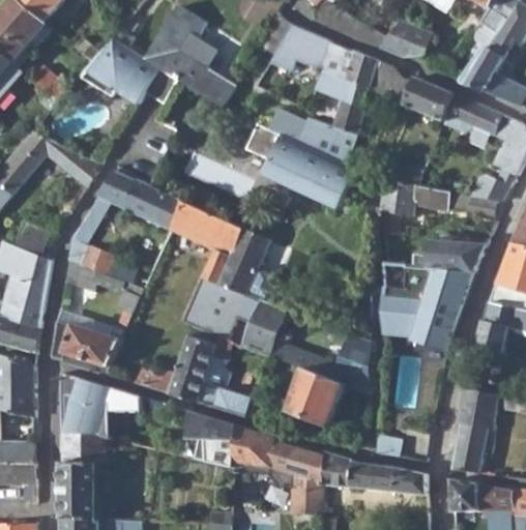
[(10,0),(0,11),(0,56),(17,70),(51,31),(41,24),(15,0),(10,0)]
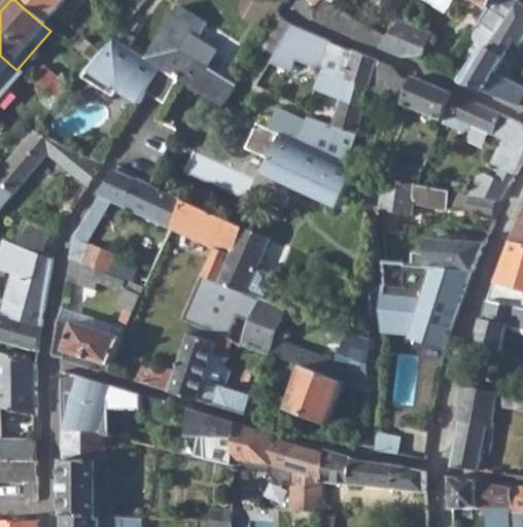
[(14,0),(41,24),(62,0),(14,0)]
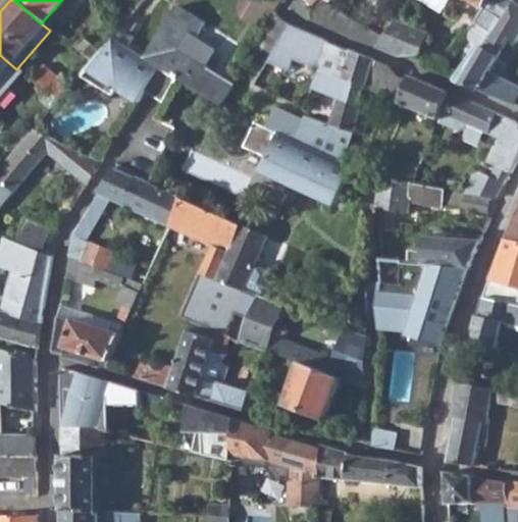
[(507,0),(425,0),(437,8),(444,0),(463,0),(481,10),(471,24),(478,30),(444,77),(450,80),(487,30),(509,1),(507,0)]
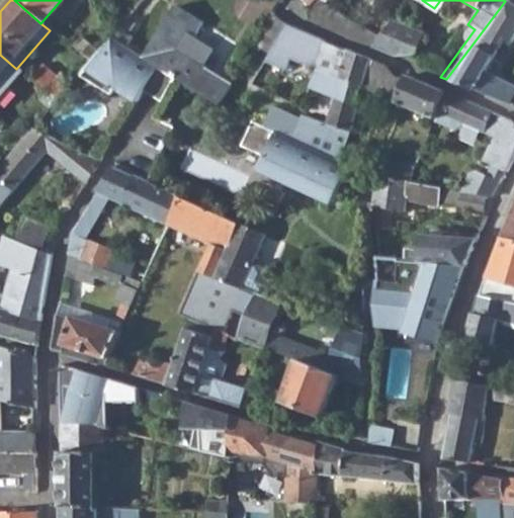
[(484,29),(446,79),(504,103),(509,88),(478,74),(501,42),(509,49),(513,40),(513,5),(505,1),(484,29)]
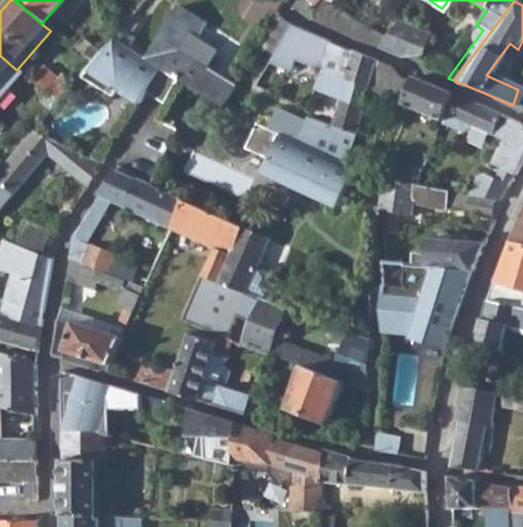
[(176,76),(220,104),(233,83),(198,63),(197,39),(187,34),(197,20),(175,6),(144,57),(176,76)]
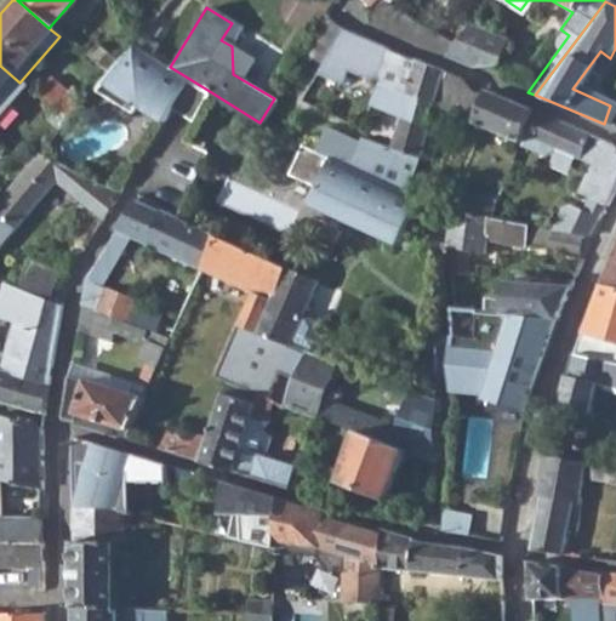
[(303,50),(320,61),(324,56),(341,28),(324,16),(303,50)]
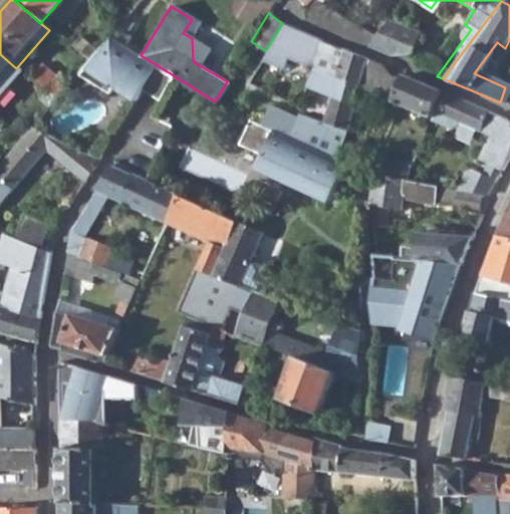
[(126,26),(118,21),(113,27),(122,32),(126,26)]
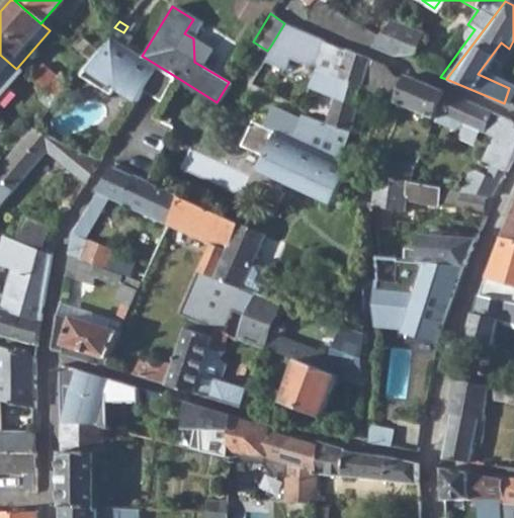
[(270,47),(284,55),(290,44),(309,52),(313,36),(289,27),(284,23),(270,47)]
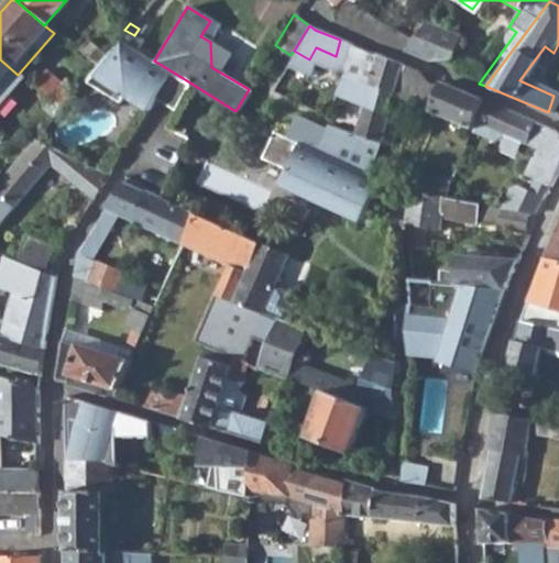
[(401,51),(425,61),(447,57),(457,34),(420,28),(401,51)]
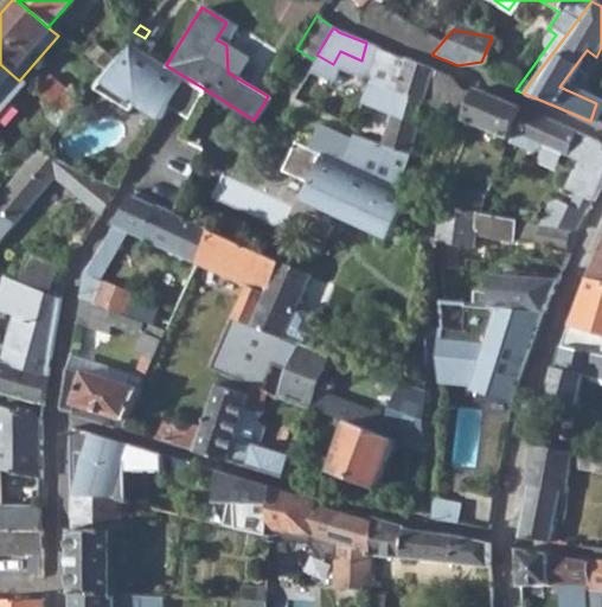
[(134,32),(126,42),(145,52),(151,43),(145,38),(134,32)]
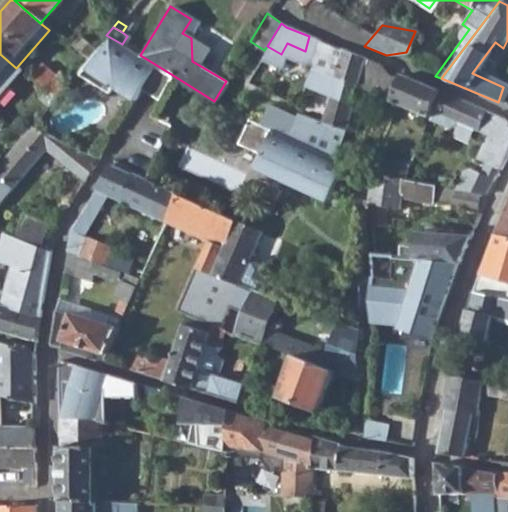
[(122,44),(106,35),(91,53),(84,61),(76,71),(106,90),(110,84),(132,97),(139,86),(157,97),(171,74),(140,55),(135,52),(127,48),(122,44)]
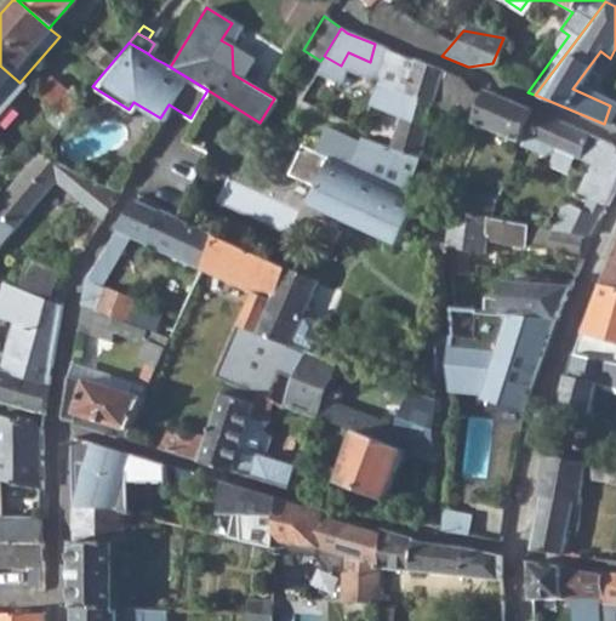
[(102,74),(110,64),(90,47),(81,57),(102,74)]
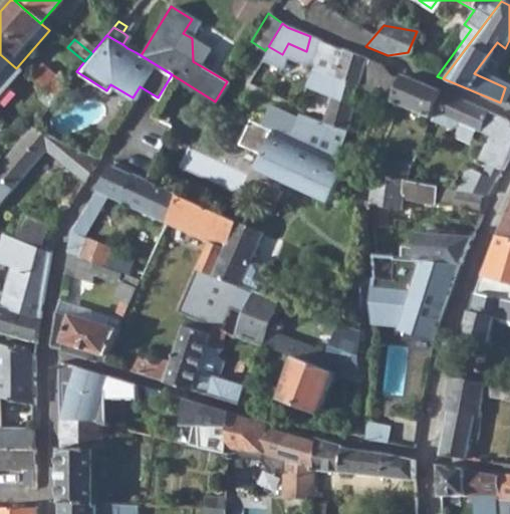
[(327,43),(319,73),(331,78),(356,86),(364,58),(327,43)]
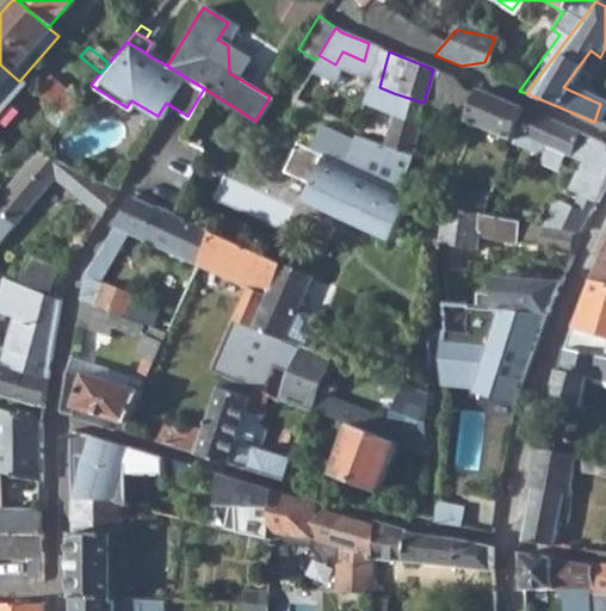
[(0,102),(19,81),(0,65),(0,102)]
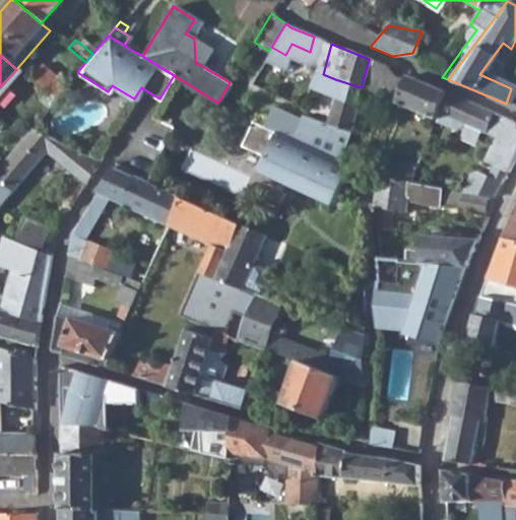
[(361,87),(360,89),(433,119),(435,112),(443,90),(406,75),(394,77),(387,67),(369,59),(361,87)]
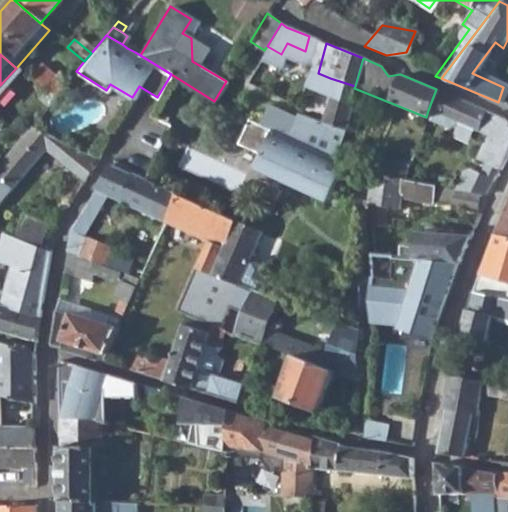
[(27,78),(52,100),(62,88),(37,66),(27,78)]
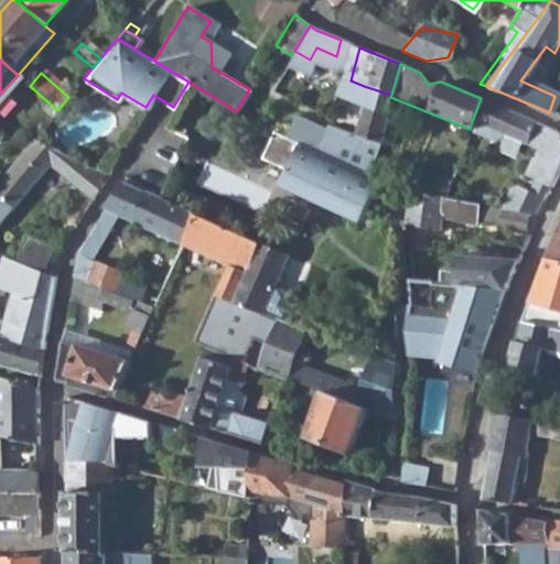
[(286,134),(369,173),(390,97),(391,95),(364,86),(351,80),(340,76),(333,93),(334,93),(359,102),(351,137),(325,127),(323,130),(293,117),(286,134)]
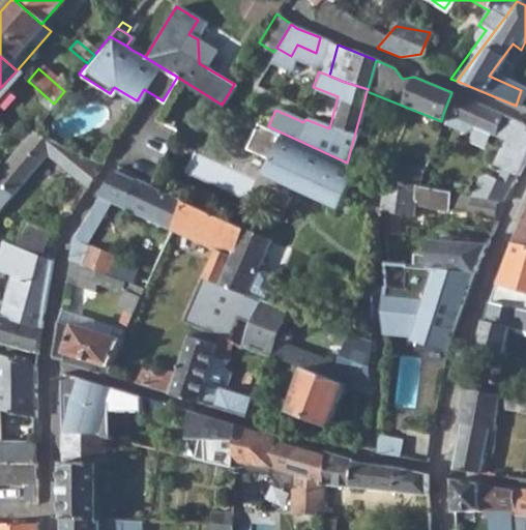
[(468,124),(501,139),(491,164),(499,167),(516,175),(525,150),(525,134),(519,122),(451,92),(443,114),(441,121),(457,128),(460,121),(468,124)]
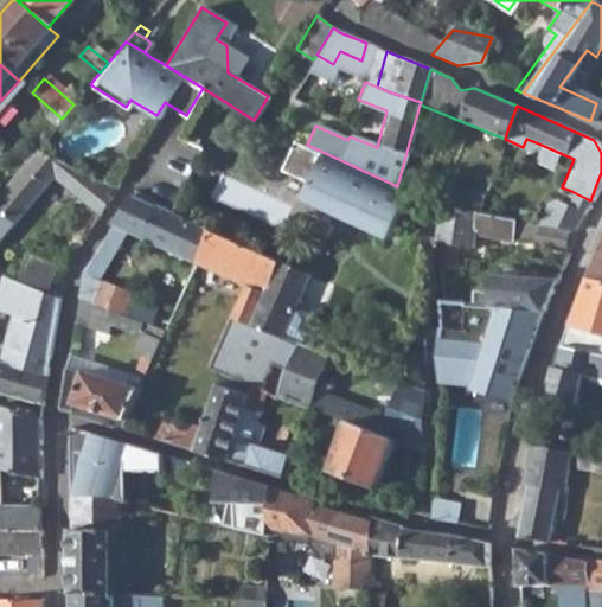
[(408,191),(397,186),(307,145),(295,139),(280,171),(306,184),(299,198),(384,240),(408,191)]
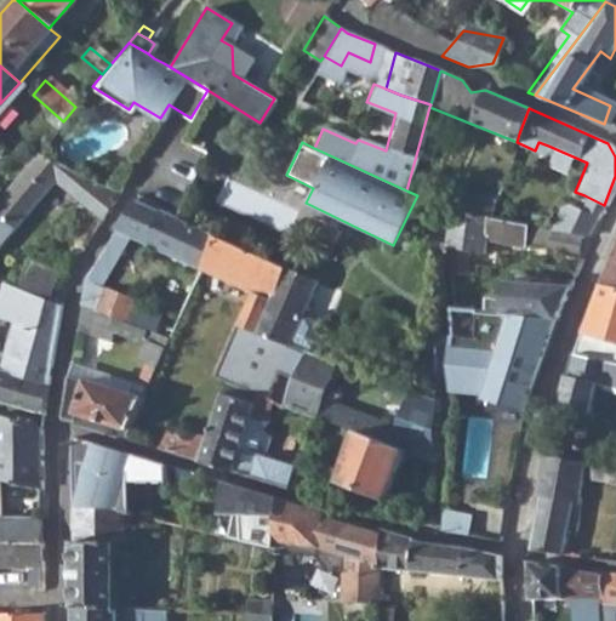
[(535,151),(517,142),(515,146),(534,153),(536,154),(540,154),(542,153),(543,152),(545,151),(546,149),(547,148),(548,146),(539,142),(535,151)]
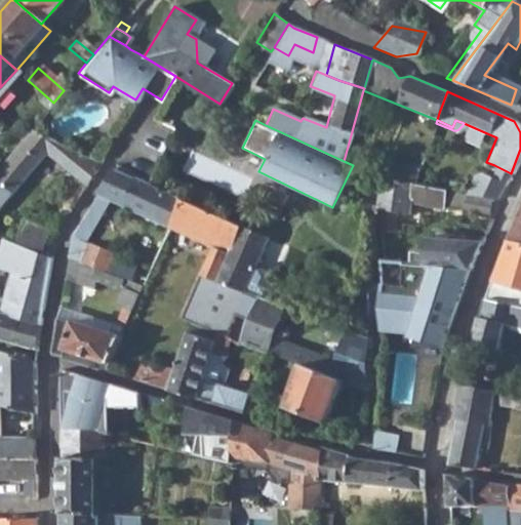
[(0,207),(44,152),(84,185),(98,162),(32,128),(21,140),(0,165),(0,207)]
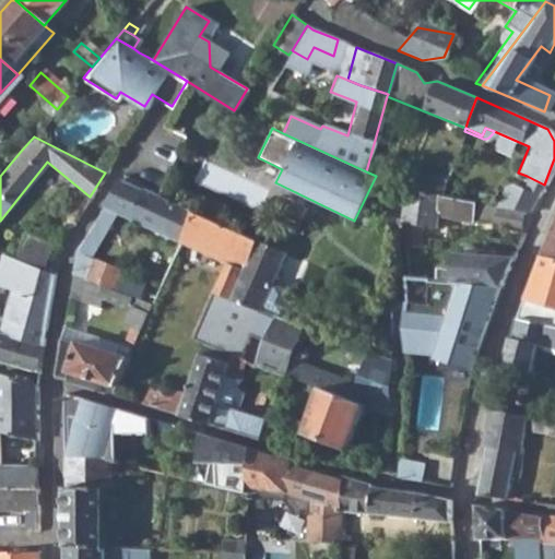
[(544,185),(527,176),(520,189),(538,198),(544,185)]
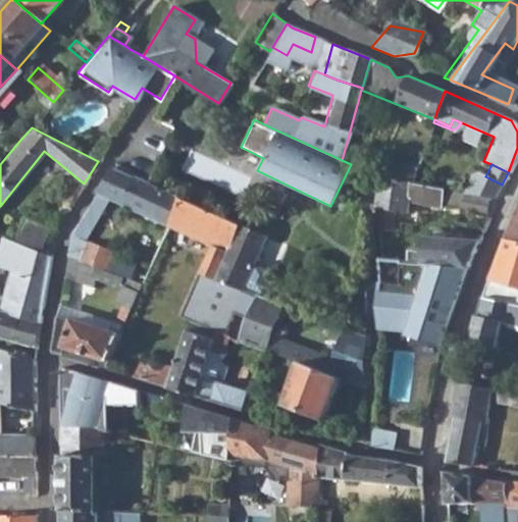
[(95,193),(165,225),(176,198),(111,168),(95,193)]
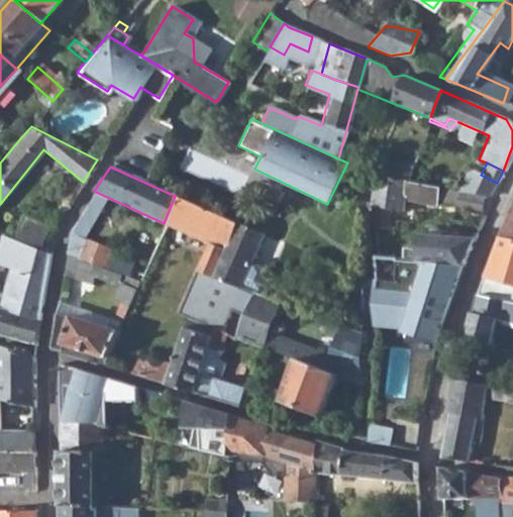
[(481,175),(472,171),(464,173),(455,191),(490,198),(497,183),(481,175)]
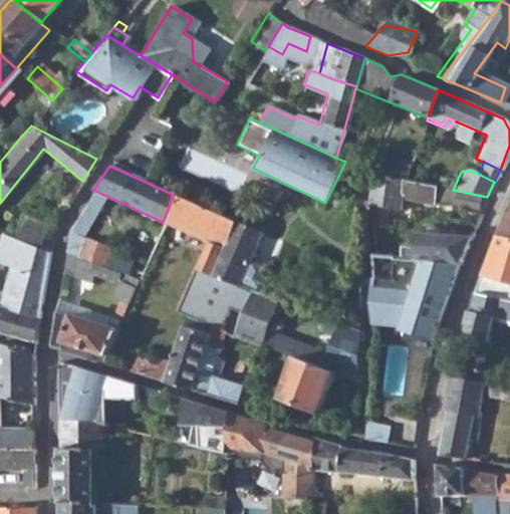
[(369,220),(381,225),(386,207),(398,209),(401,197),(432,203),(433,200),(482,209),(487,197),(453,190),(404,180),(372,174),(367,205),(369,220)]
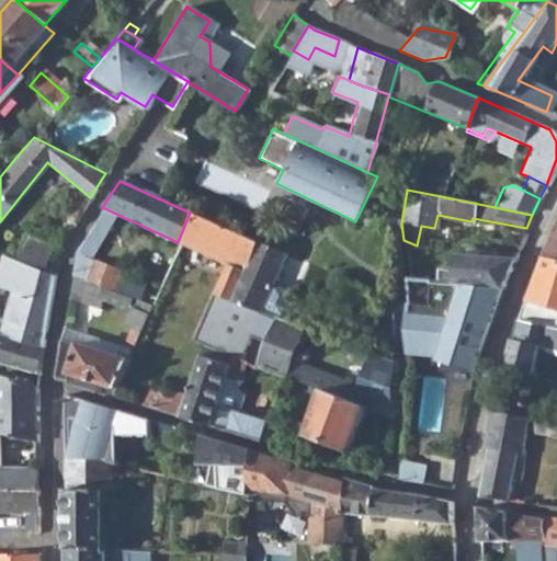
[(213,293),(228,299),(254,240),(240,233),(190,213),(178,242),(193,250),(188,263),(201,268),(206,255),(225,264),(213,293)]
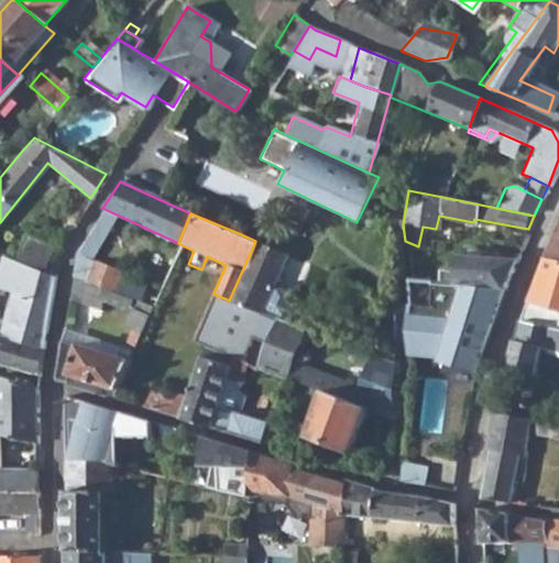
[(558,219),(543,255),(558,258),(558,219)]
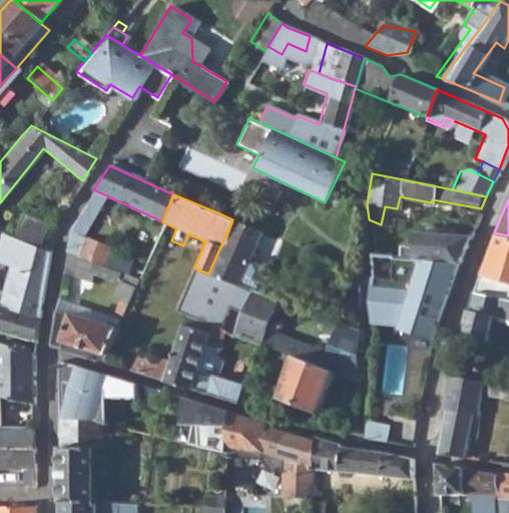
[(23,240),(39,247),(47,227),(22,216),(13,236),(23,240)]
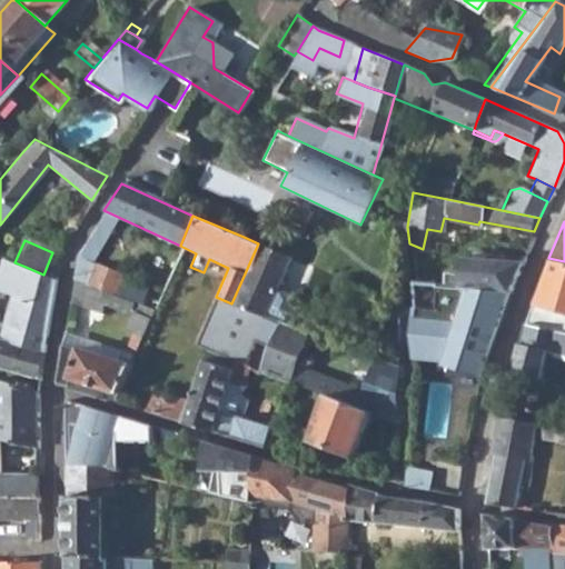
[(264,316),(288,257),(258,243),(231,303),(264,316)]
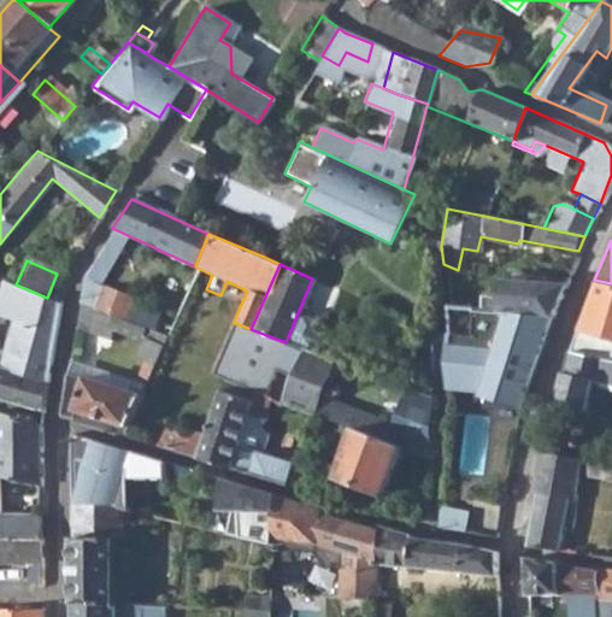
[(496,311),(548,317),(563,283),(500,276),(498,298),(471,294),(470,307),(496,310),(496,311)]
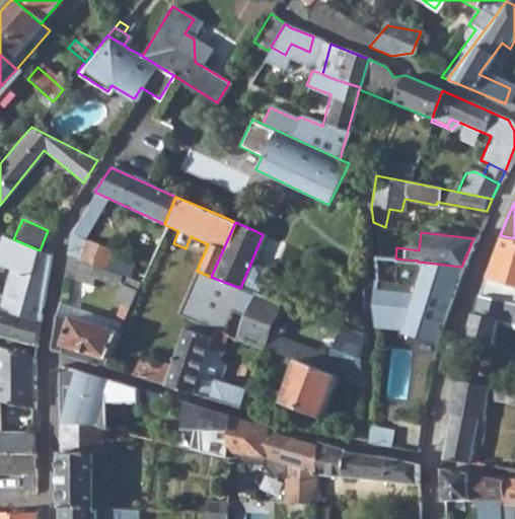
[(514,302),(514,238),(500,235),(476,293),(503,299),(514,302)]
